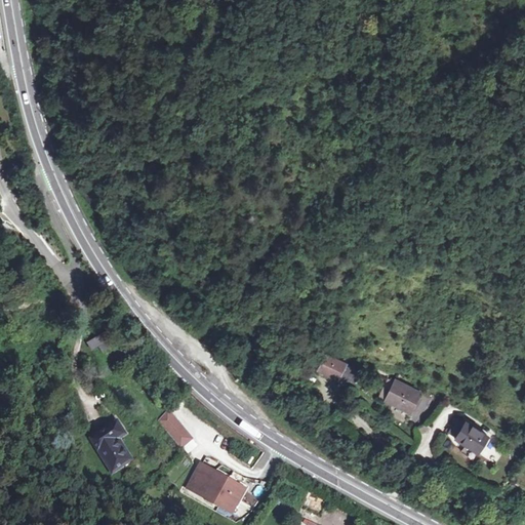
[(90,350),(98,346),(102,352),(108,348),(101,333),(86,341),(90,350)]
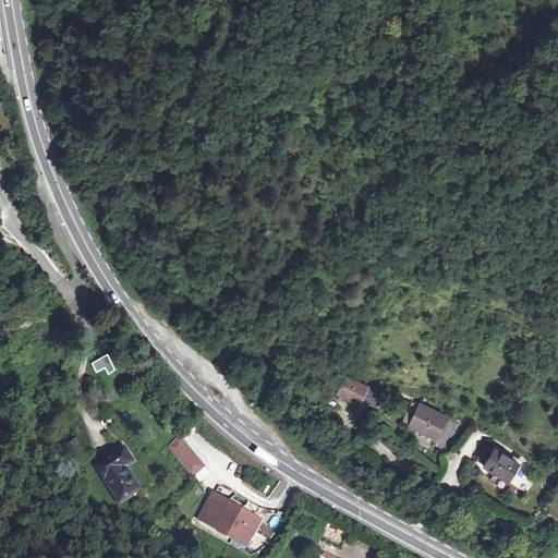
[(372,410),(379,395),(347,379),(339,395),(372,410)]
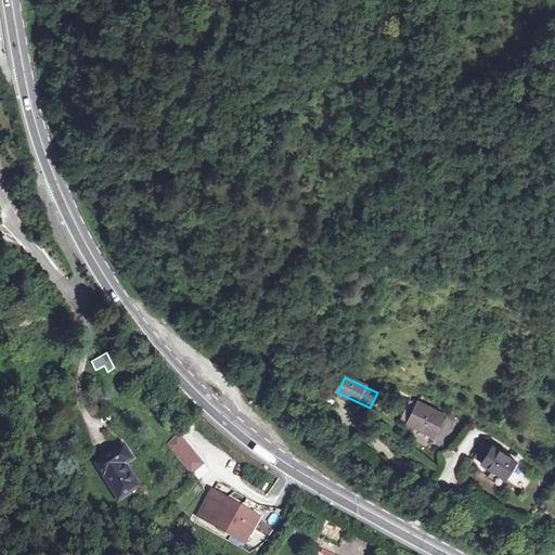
[(437,437),(447,415),(420,400),(417,404),(412,402),(402,418),(437,437)]
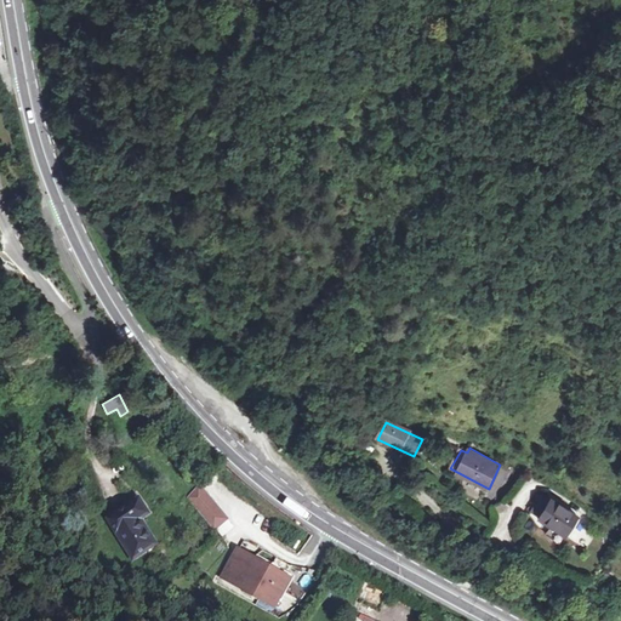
[(217,531),(231,519),(203,490),(189,501),(217,531)]
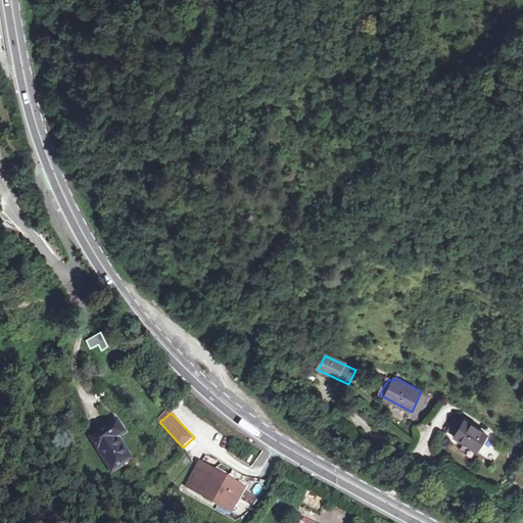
[(486,439),(489,432),(470,420),(468,422),(460,416),(453,429),(461,435),(459,437),(479,450),(486,439)]
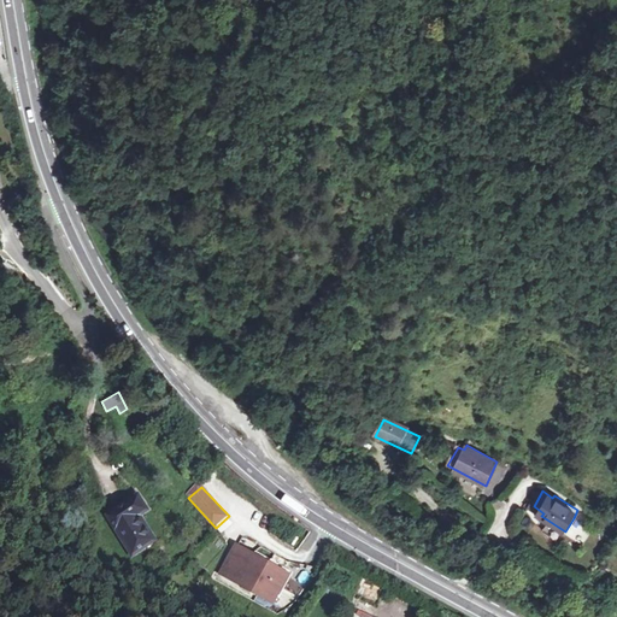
[(109,513),(134,551),(154,538),(140,515),(147,507),(136,494),(109,513)]
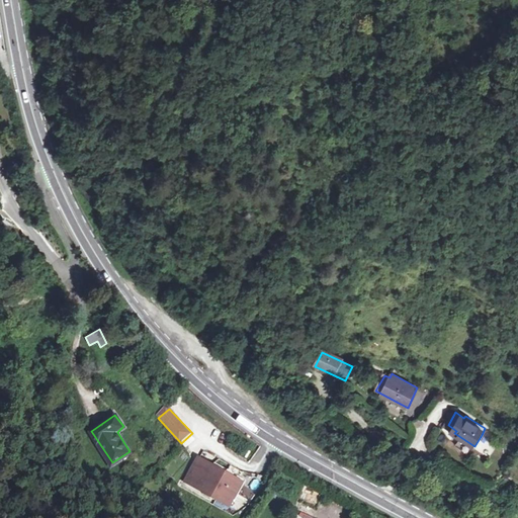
[(228,507),(242,482),(199,456),(184,480),(228,507)]
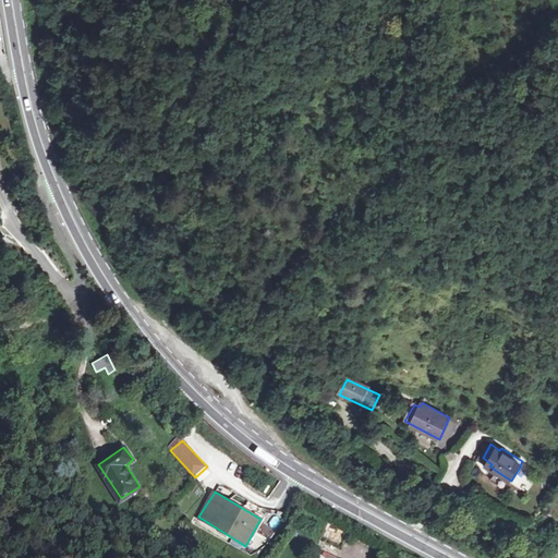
[(270,526),(279,529),(281,519),(273,517),(270,526)]
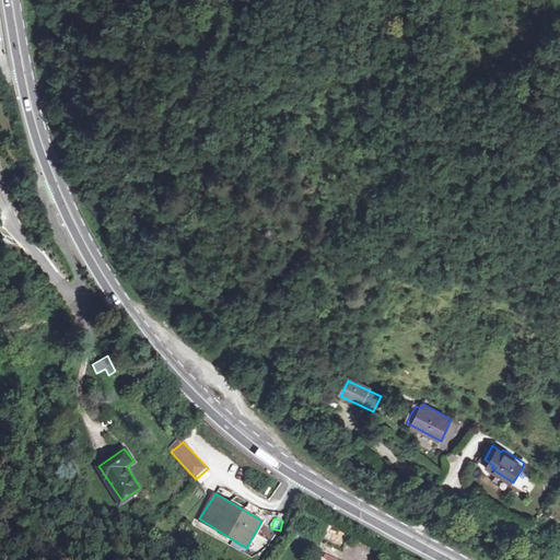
All buildings are outlined.
